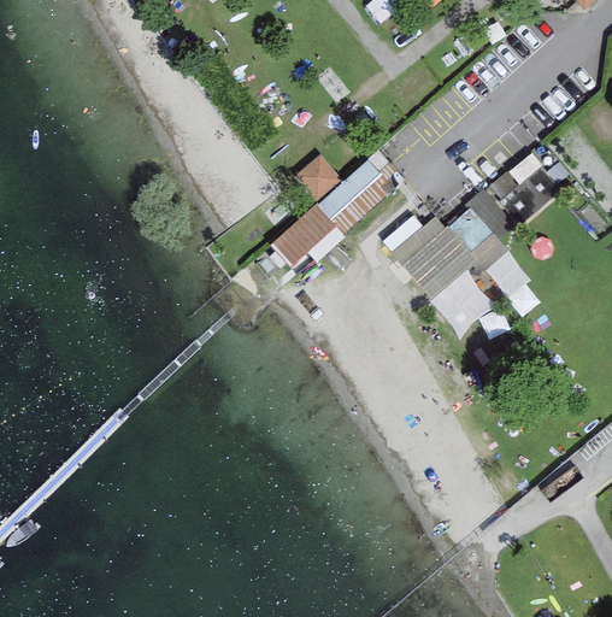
[(596,0),(575,0),(586,11),(596,0)]
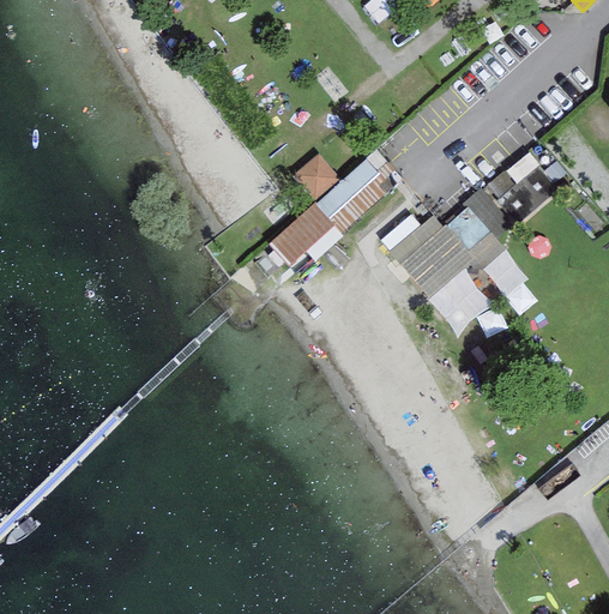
[(406,163),(458,114),(440,95),(387,144),(406,163)]
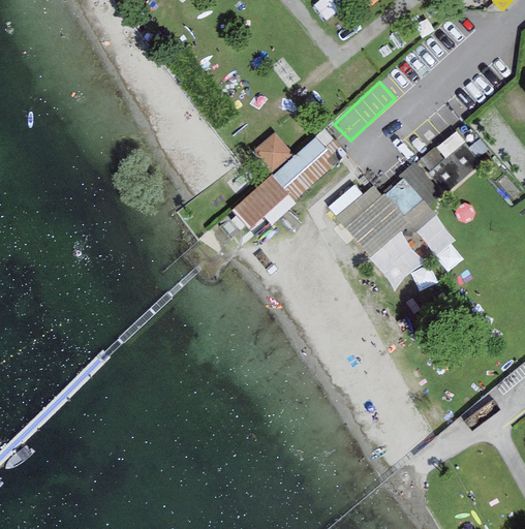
[(271,172),(292,152),(274,132),(252,152),(271,172)]
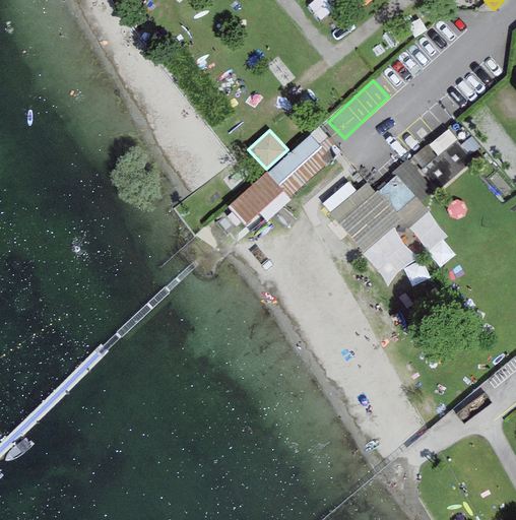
[(328,163),(305,137),(224,208),(247,234),(328,163)]
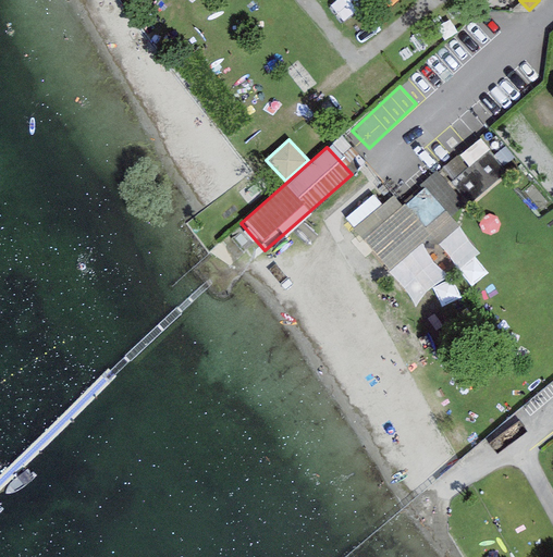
[(510,173),(491,151),(455,180),(475,202),(510,173)]
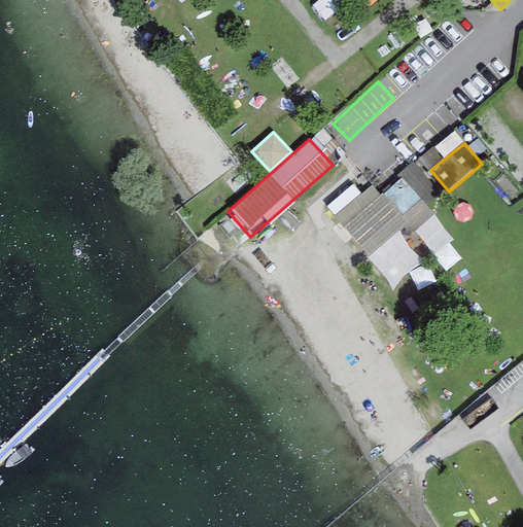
[(381,197),(371,184),(335,216),(368,255),(426,206),(403,178),(381,197)]
